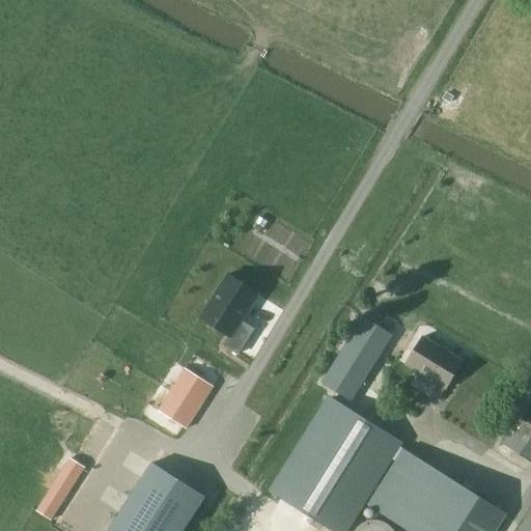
[(200,317),(230,336),(224,345),(239,354),(254,330),(241,322),(259,294),(228,274),(201,317),(200,317)]
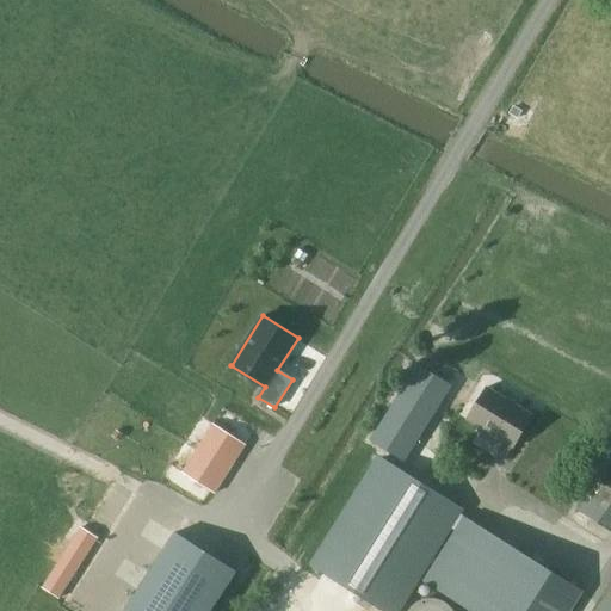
[(405,461),(445,395),(412,375),(371,440),(405,461)]
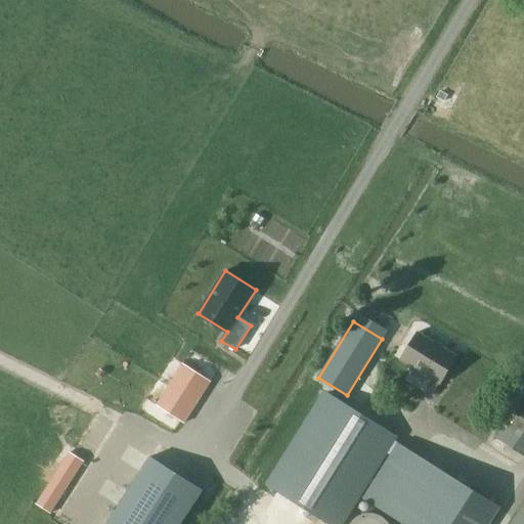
[(457,356),(419,332),(401,359),(432,379),(428,386),(435,390),(439,383),(441,384),(457,356)]
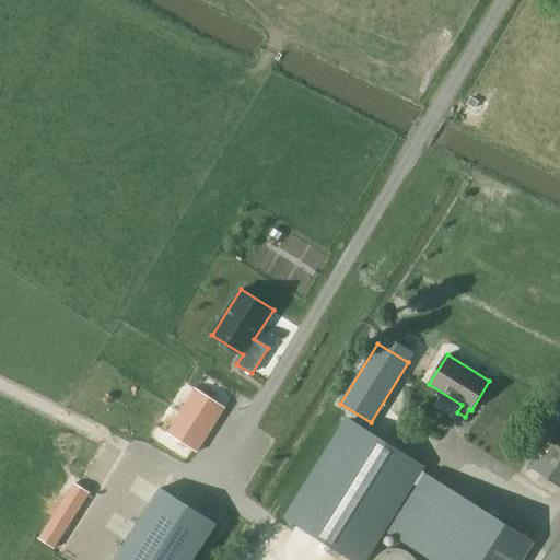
[(197,452),(225,407),(196,388),(167,433),(197,452)]
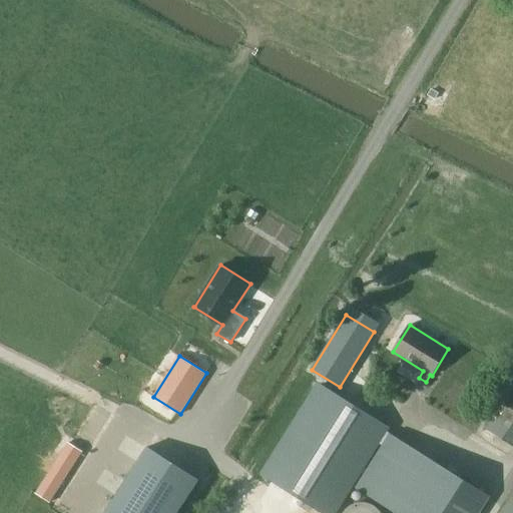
[(478,512),(489,495),(388,431),(390,427),(322,385),(265,476),(326,512),(336,512),(362,473),(365,475),(357,488),(396,512),(478,512)]
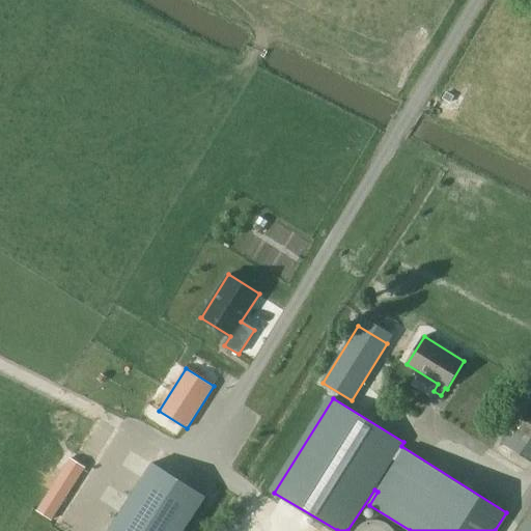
[(530,460),(530,399),(503,444),(530,460)]
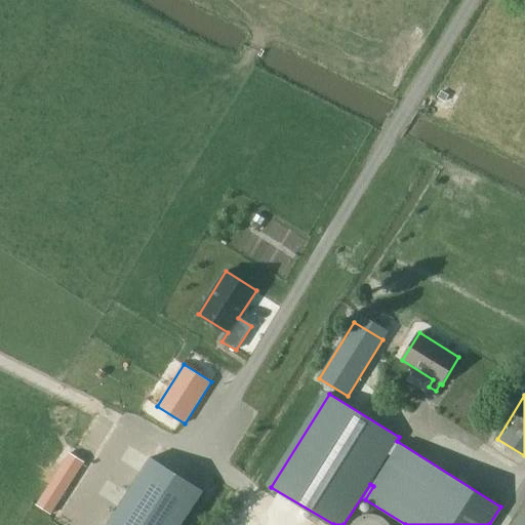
[(70,453),(37,505),(51,514),(84,462),(70,453)]
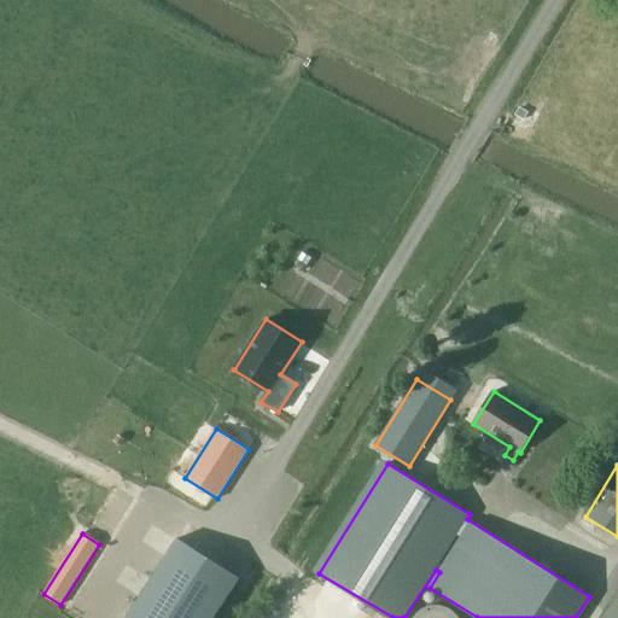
[(178,538),(126,617),(214,617),(239,578),(178,538)]
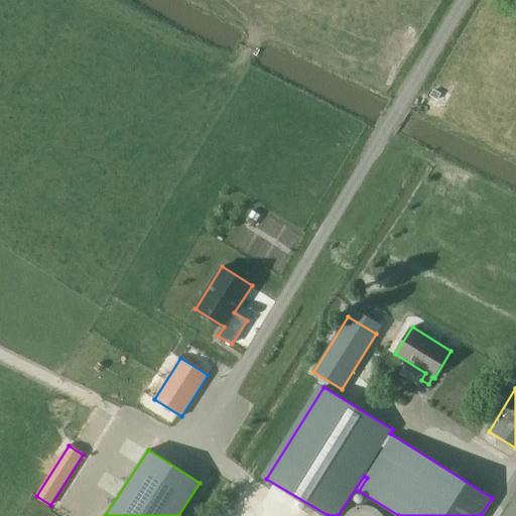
[(515,515),(515,497),(503,515),(515,515)]
